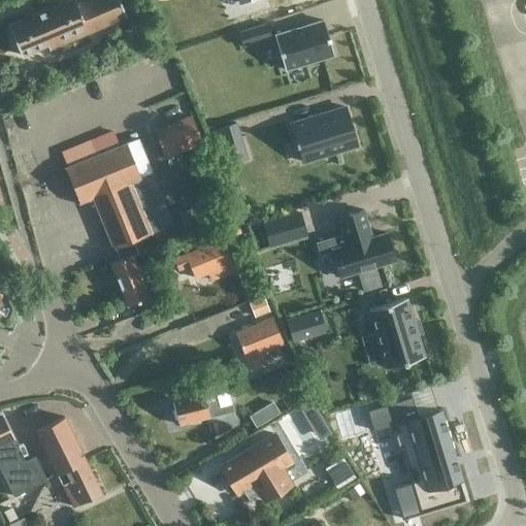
[(15,39),(17,42),(15,45),(18,52),(21,53),(22,56),(50,44),(47,40),(65,33),(69,42),(127,18),(120,0),(85,0),(77,3),(75,0),(70,0),(9,26),(10,29),(10,32),(12,38),(15,39)]
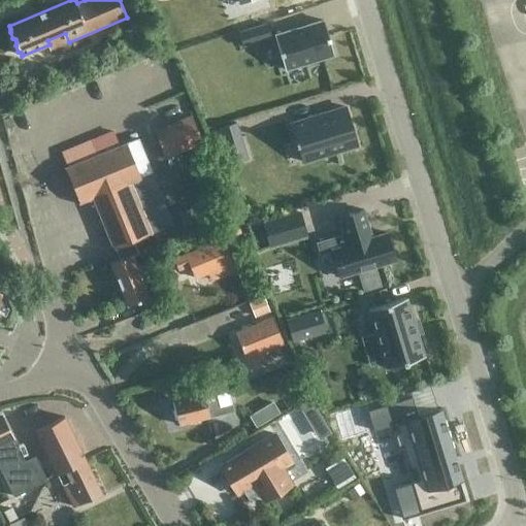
[(324,21),(275,36),(286,70),(334,56),(324,21)]
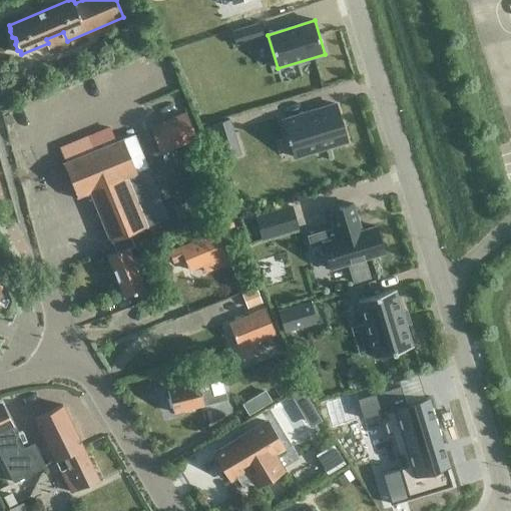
[(336,104),(284,120),(289,137),(287,137),(288,142),(290,141),(295,158),(348,142),(336,104)]
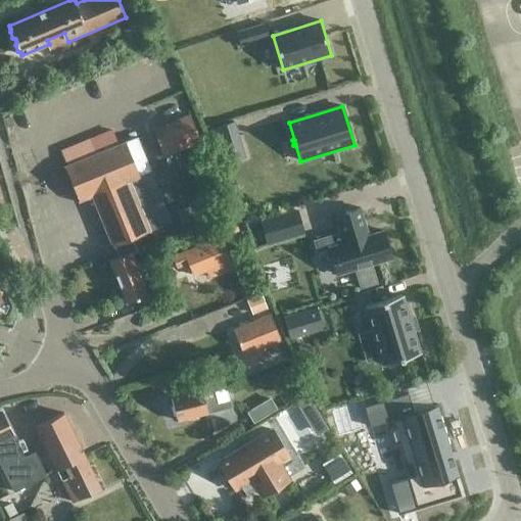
[(163,156),(201,141),(191,116),(153,132),(163,156)]
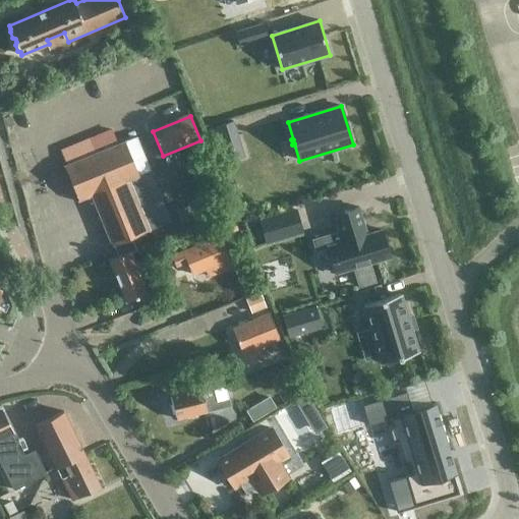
[(171,222),(151,170),(137,137),(65,167),(78,200),(92,195),(112,246),(114,245),(119,256),(110,261),(126,302),(147,294),(130,253),(136,250),(131,238),(171,222)]
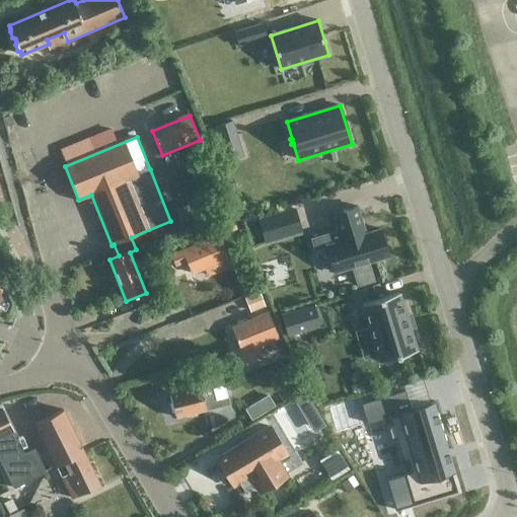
[(330,233),(312,239),(315,250),(326,246),(335,273),(370,262),(389,256),(381,229),(366,233),(358,207),(334,214),(339,230),(342,241),(334,243),(330,233)]
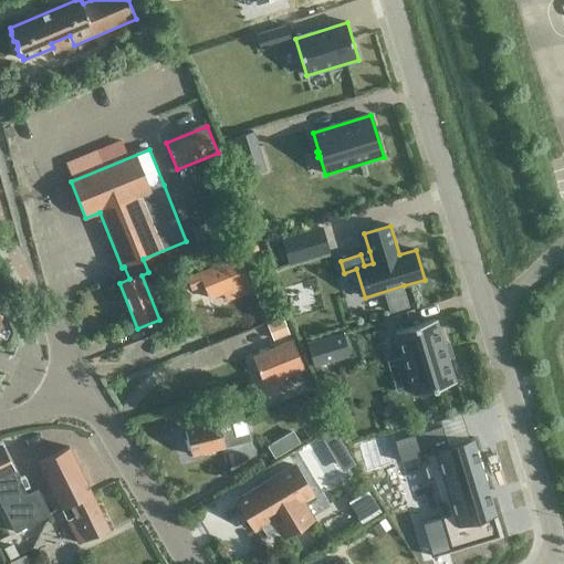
[(320,229),(282,241),(290,263),(327,250),(320,229)]
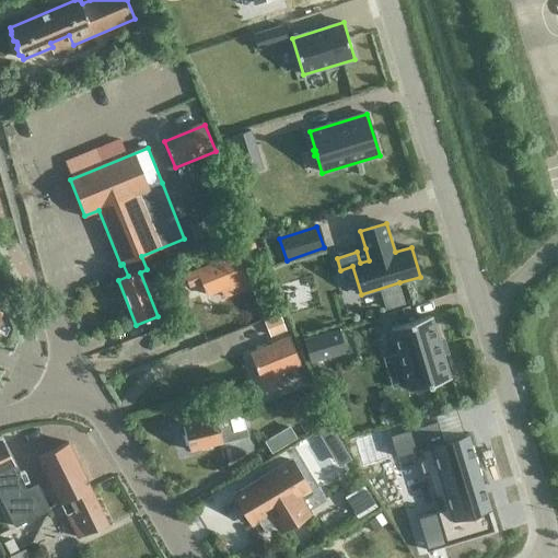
[(224,299),(250,288),(236,255),(184,277),(188,288),(201,282),(207,297),(221,291),(224,299)]
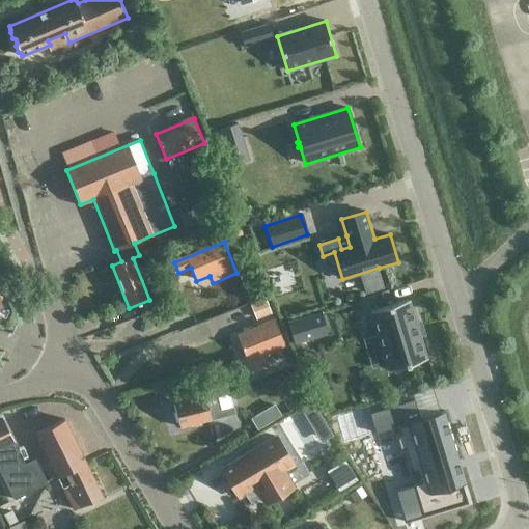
[(251,306),(257,322),(272,315),(266,301),(251,306)]
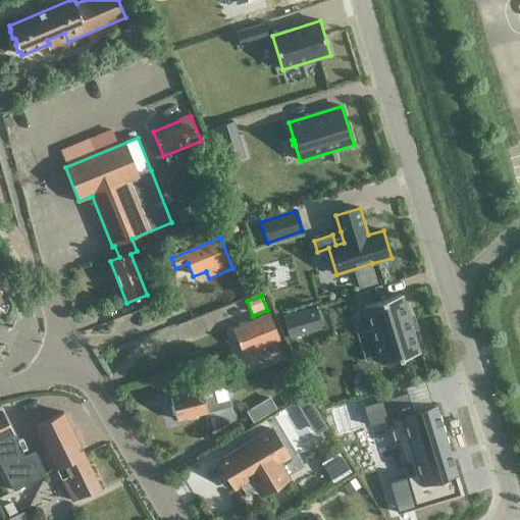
[(388,367),(390,373),(427,362),(410,304),(372,315),(380,341),(367,345),(375,371),(388,367)]
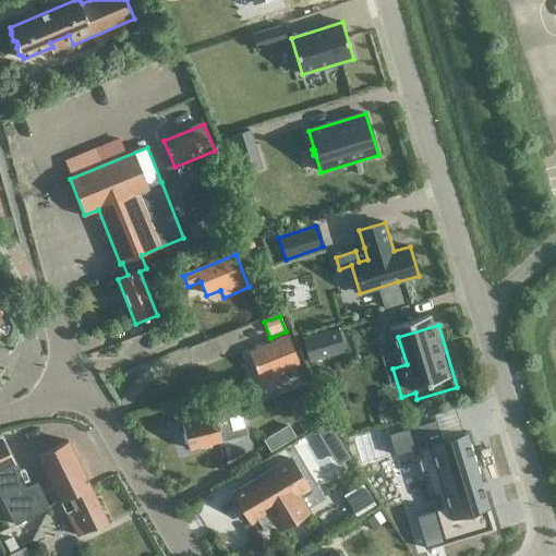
[(338,326),(302,337),(310,361),(345,350),(338,326)]
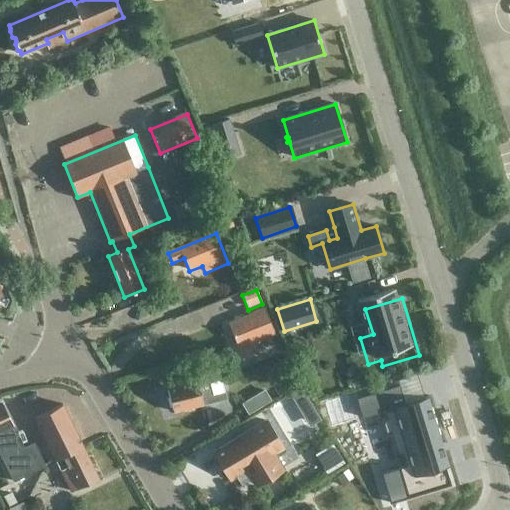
[(258,341),(276,333),(266,309),(229,324),(243,358),(261,350),(258,341)]
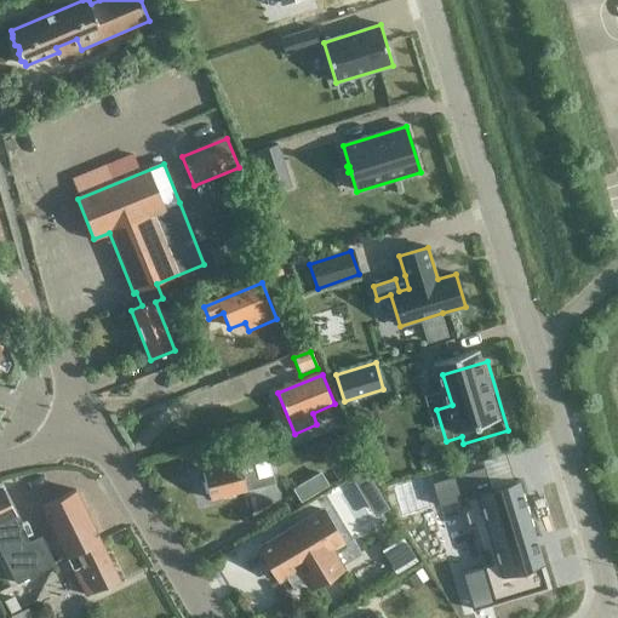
[(245,487),(273,480),(265,452),(202,468),(211,499),(246,491),(245,487)]
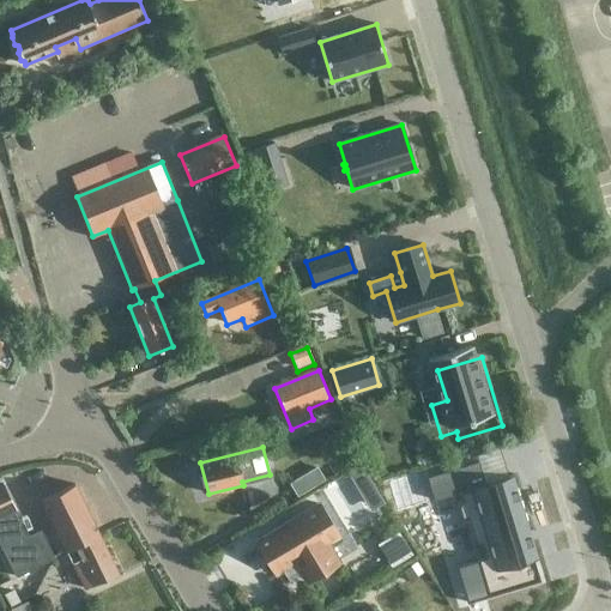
[(477,461),(428,477),(434,497),(457,490),(459,498),(455,500),(461,518),(465,516),(473,546),(477,545),(482,558),(455,567),(465,600),(500,591),(497,580),(532,569),(528,560),(536,558),(510,475),(483,483),(477,461)]
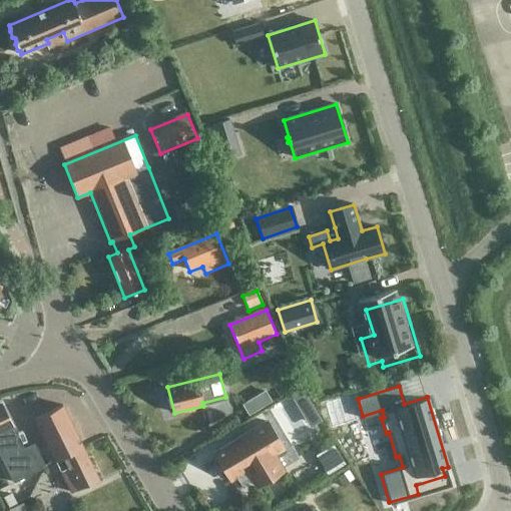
[(266,391),(242,405),(249,416),(272,402),(266,391)]
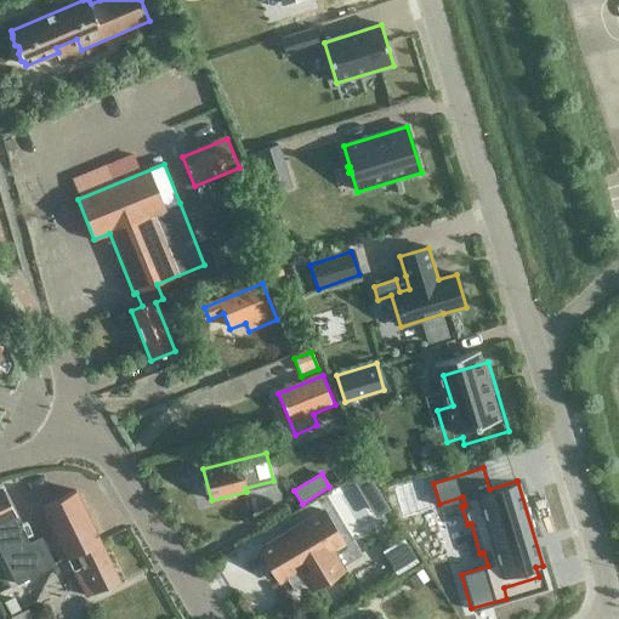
[(0,493),(0,523),(16,516),(4,492),(0,493)]
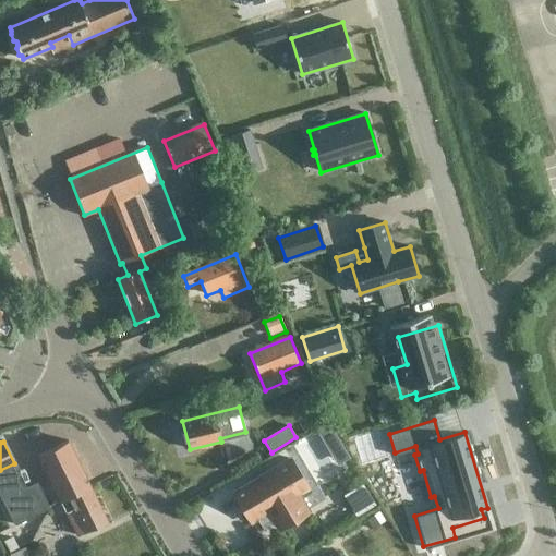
[(85,533),(108,522),(69,442),(38,457),(79,536),(85,533)]
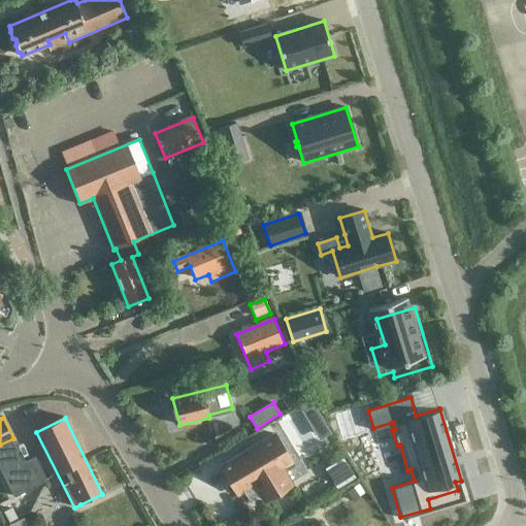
[(281,449),(271,434),(219,466),(236,494),(240,492),(248,502),(258,496),(261,500),(289,483),(272,455),(281,449)]
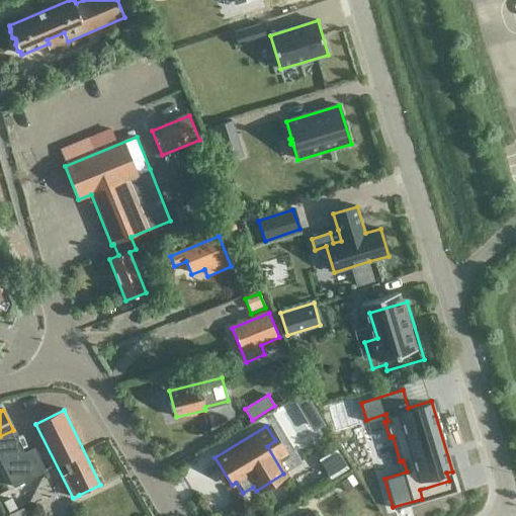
[(13,430),(0,436),(0,457),(15,488),(48,473),(35,448),(24,453),(13,430)]
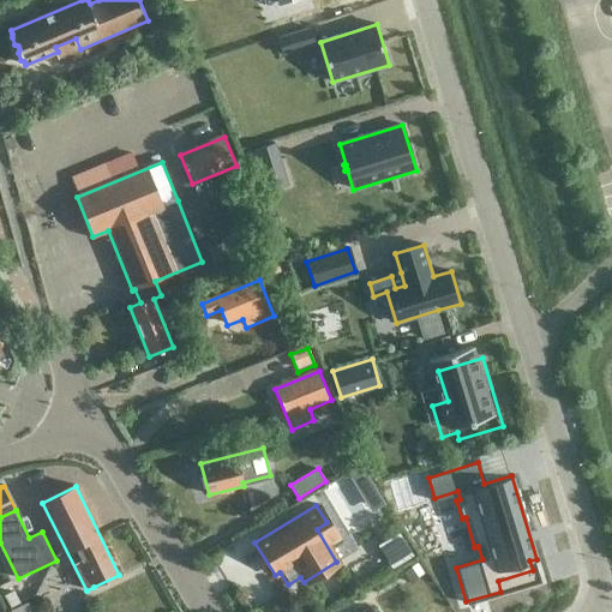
[(403,538),(387,547),(397,567),(414,556),(403,538)]
